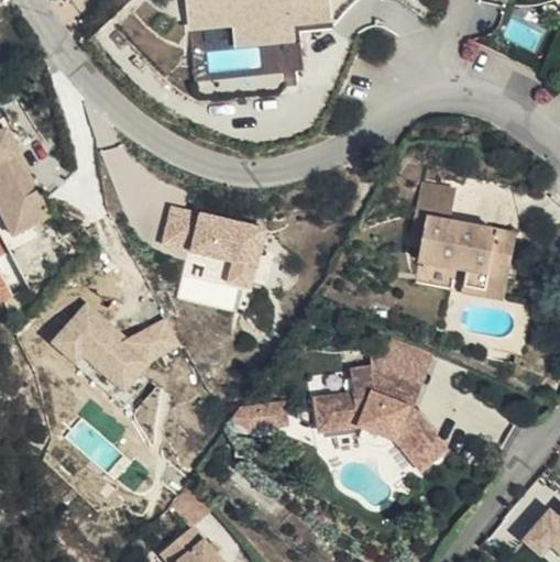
[(234,26),(237,50),(259,46),(292,44),(291,26),(328,24),(326,0),(252,0),(243,1),(242,0),(186,0),(190,31),(234,26)]
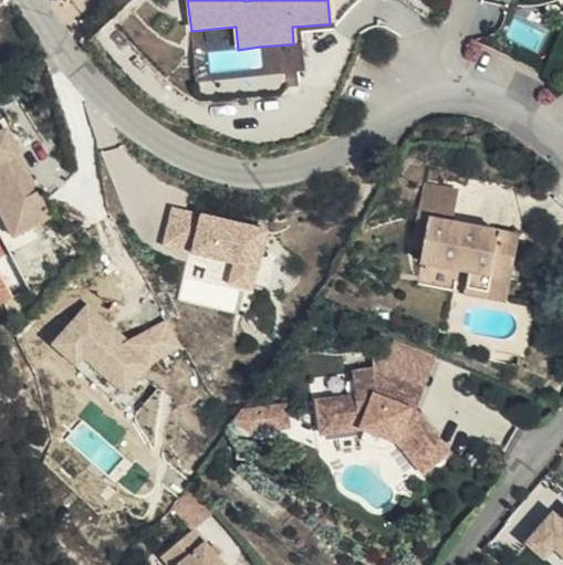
[(293,44),(260,46),(263,76),(263,80),(298,76),(293,44)]
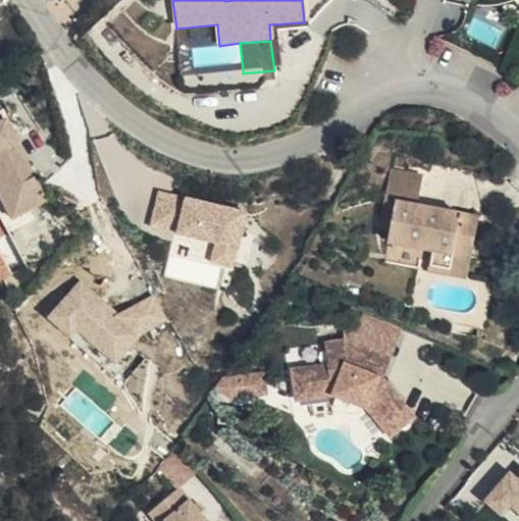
[(13,146),(2,122),(0,123),(0,226),(44,204),(32,180),(27,184),(7,149),(13,146)]
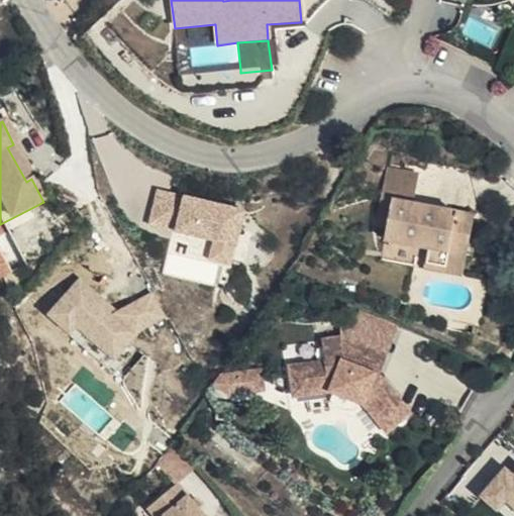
[(31,179),(13,144),(7,147),(26,182),(31,179)]
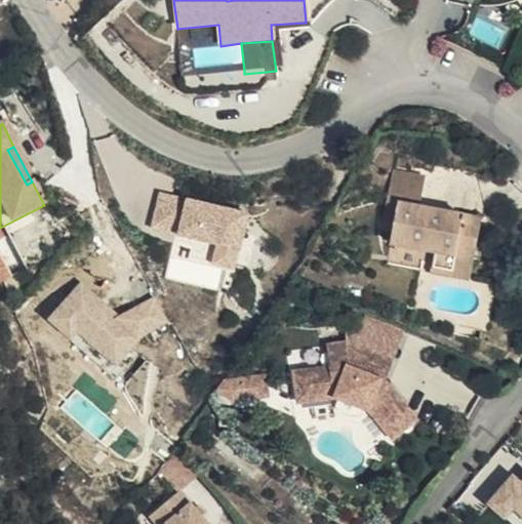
[(389,246),(434,254),(472,262),(479,220),(416,208),(422,179),(390,173),(380,223),(392,225),(389,246)]
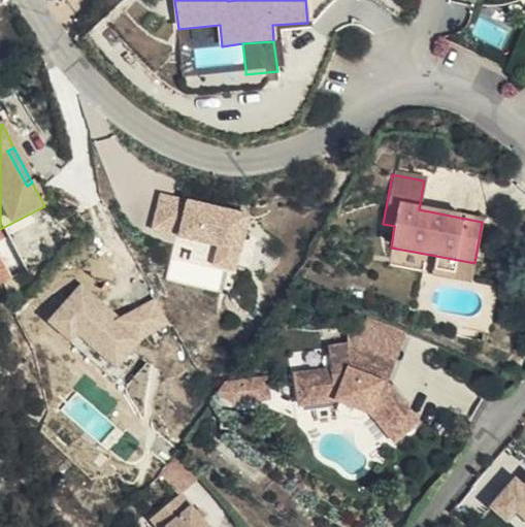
[(212,263),(239,267),(250,208),(157,193),(151,232),(217,242),(212,263)]
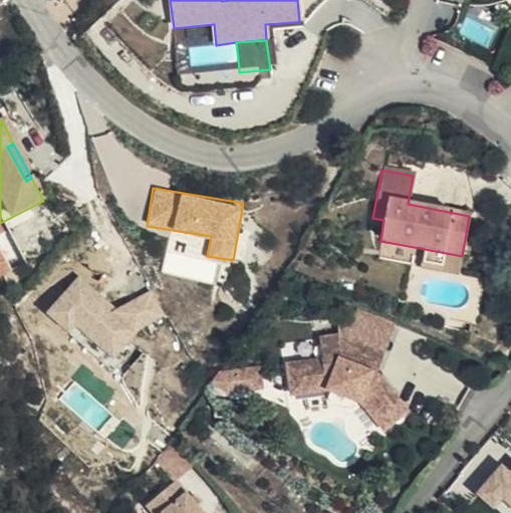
[(462,256),(425,249),(422,267),(458,275),(462,256)]
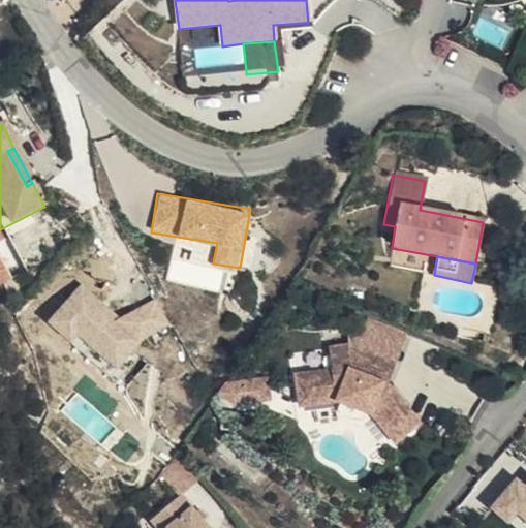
[(147,296),(125,320),(81,282),(48,319),(115,377),(168,314),(147,296)]
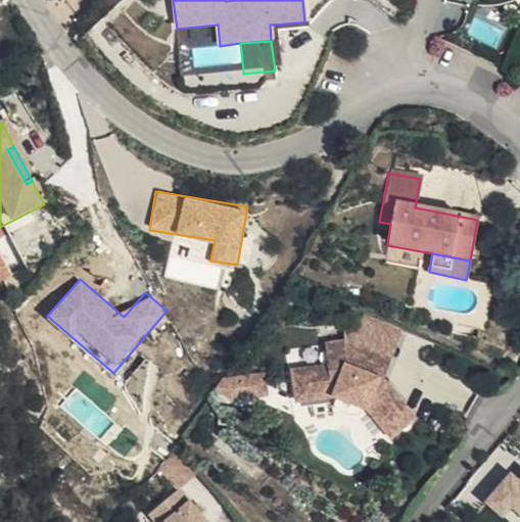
[(334,396),(338,397),(360,405),(366,407),(390,435),(414,418),(380,379),(387,360),(340,342),(321,345),(324,367),(290,372),(294,399),(334,396)]
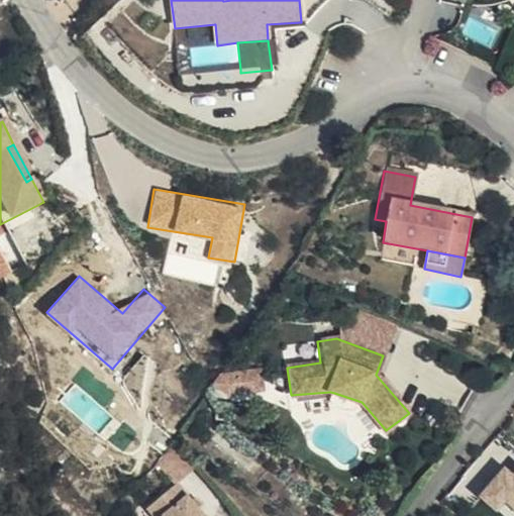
[(225,373),(224,376),(214,387),(226,396),(267,390),(263,367),(225,373)]
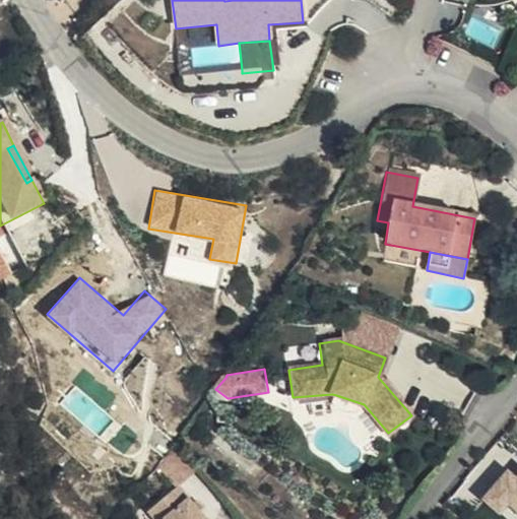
[(358,402),(336,395),(333,406),(335,412),(339,416),(344,418),(349,417),(354,415),(358,402)]
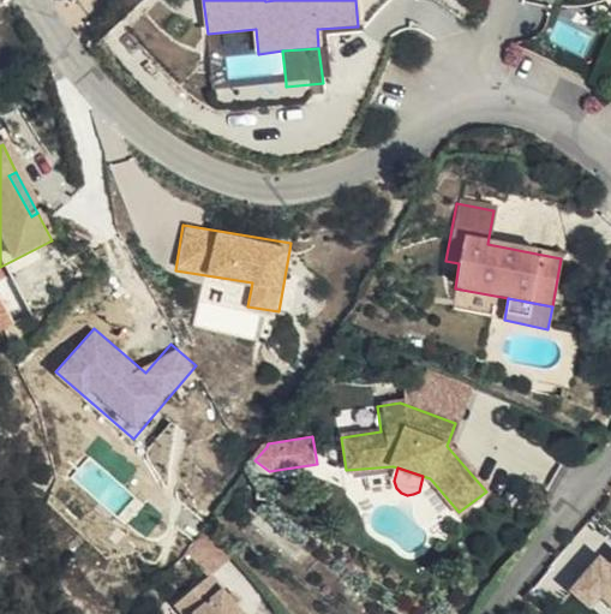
[(571,591),(599,613),(610,613),(610,546),(571,591)]
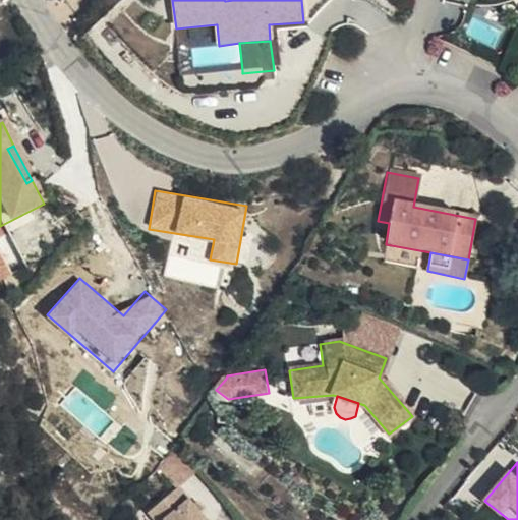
[(470,482),(462,494),(466,498),(475,487),(470,482)]
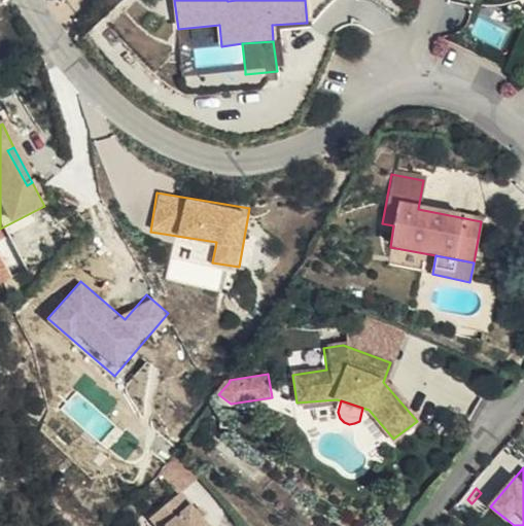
[(149,518),(155,525),(206,525),(177,492),(149,518)]
